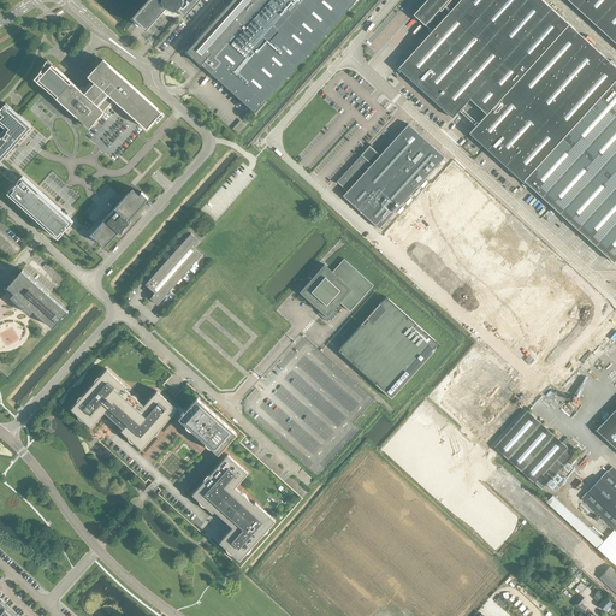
[(148,0),(132,18),(143,27),(147,30),(167,7),(169,9),(171,10),(173,10),(176,10),(178,9),(182,13),(184,17),(199,0),(148,0)]
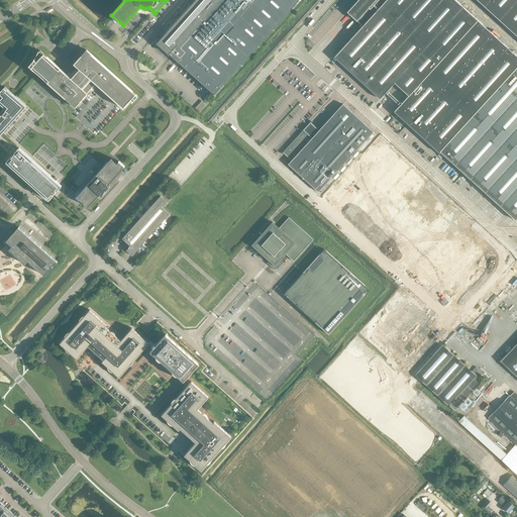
[(195,0),(187,10),(243,62),(299,0),(195,0)]
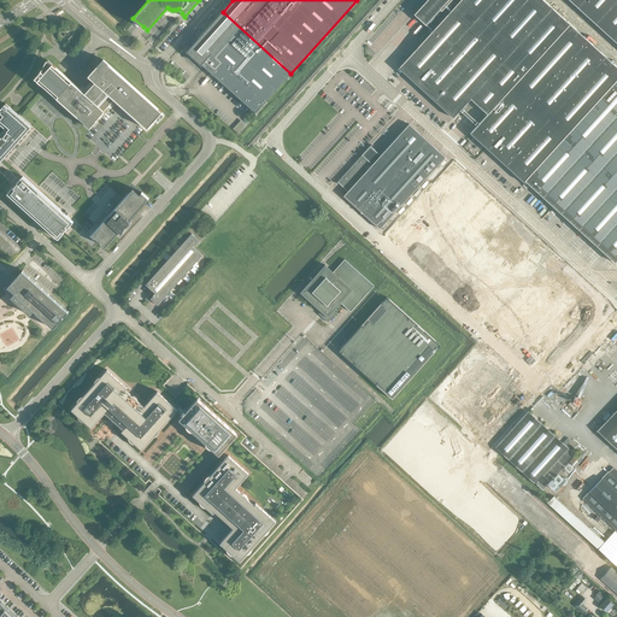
[(433,31),(400,66),(454,117),(470,99),(487,115),(471,131),(615,263),(616,259),(616,68),(542,0),(427,0),(412,16),(412,17),(415,15),(433,31)]
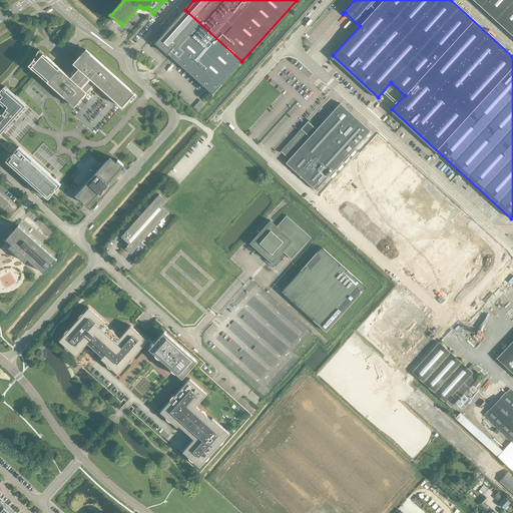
[(512,0),(473,0),(512,36),(512,0)]
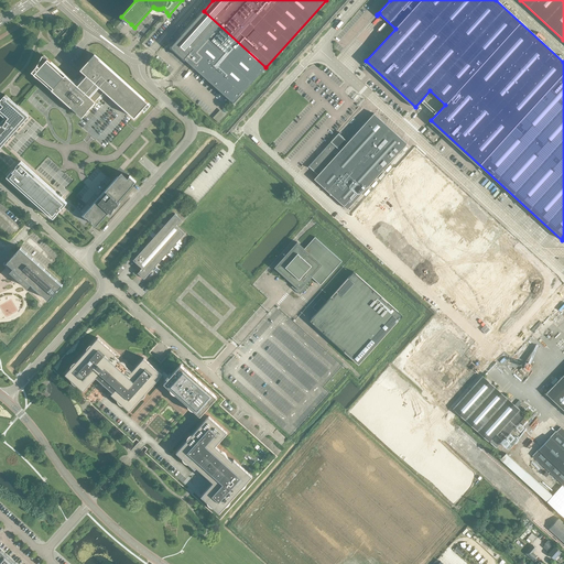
[(204,11),(171,47),(234,104),(266,67),(204,11)]
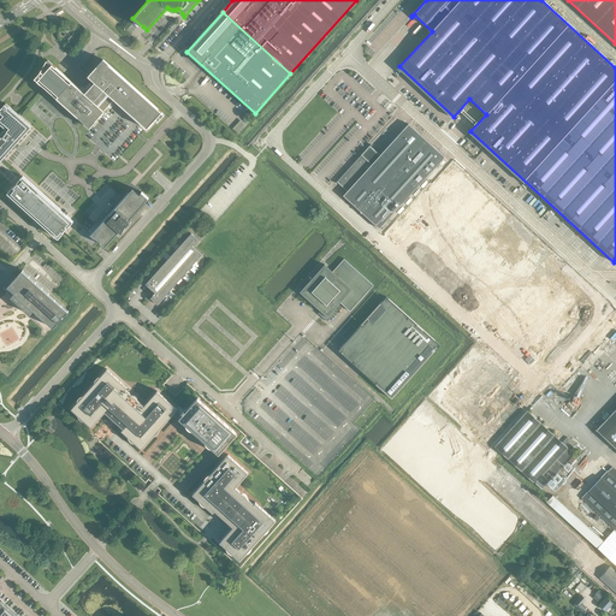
[(163,112),(104,59),(99,64),(88,76),(95,82),(86,94),(57,67),(52,64),(51,66),(47,61),(47,60),(40,73),(35,78),(43,87),(61,104),(81,120),(89,128),(105,111),(108,107),(110,108),(113,106),(111,104),(114,100),(147,129),(155,119),(158,120),(157,122),(158,123),(165,114),(164,114),(161,112),(163,112)]
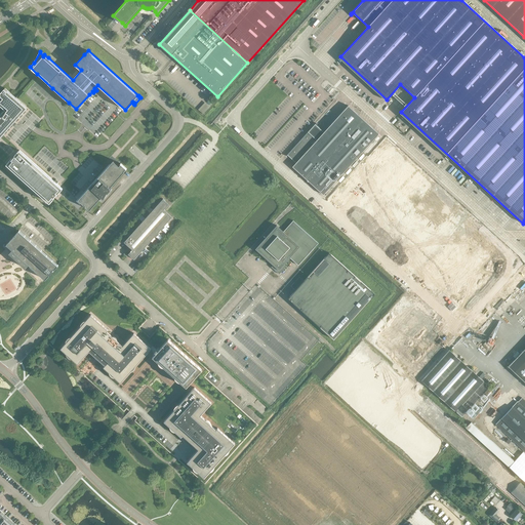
[(89,94),(76,109),(69,103),(52,88),(37,74),(15,97),(21,103),(8,117),(10,119),(7,121),(5,120),(0,125),(0,158),(6,164),(11,159),(12,159),(14,156),(19,150),(54,182),(56,179),(58,182),(59,182),(57,184),(63,189),(57,195),(57,194),(54,197),(54,198),(78,218),(84,212),(88,208),(85,206),(86,205),(85,204),(84,205),(78,200),(93,183),(91,182),(93,178),(95,180),(113,160),(119,166),(121,164),(120,163),(118,162),(131,148),(133,145),(148,129),(136,120),(130,114),(144,101),(140,97),(134,105),(133,104),(134,103),(132,102),(125,110),(97,85),(94,88),(96,90),(93,92),(92,91),(89,94)]
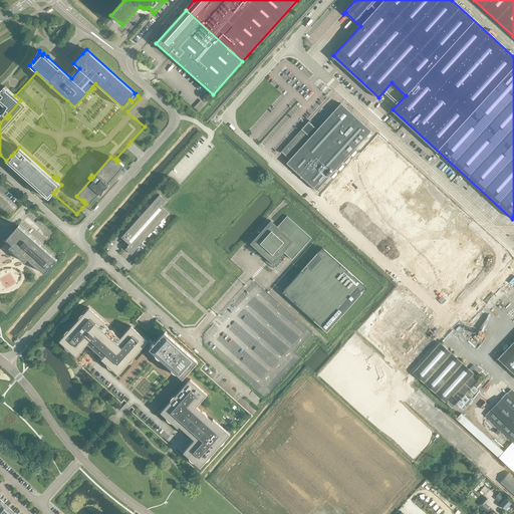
[(0,91),(0,92),(1,93),(1,94),(0,95),(0,102),(5,107),(1,111),(0,111),(0,122),(5,117),(7,118),(10,116),(8,114),(20,100),(15,95),(5,86),(0,91)]
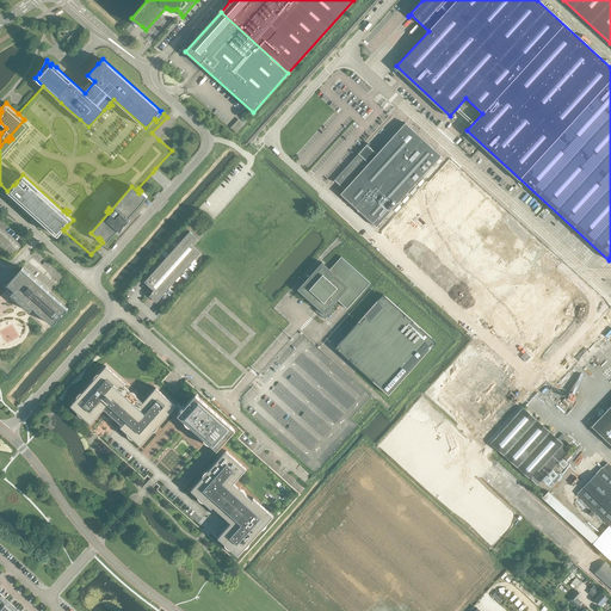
[(440,155),(406,123),(377,154),(368,144),(369,143),(368,143),(333,181),(334,180),(345,190),(340,193),(376,227),(440,155)]
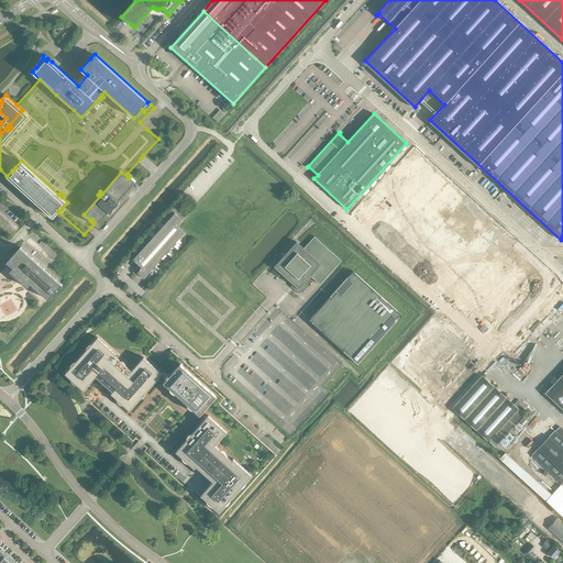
[(478,210),(418,156),(359,222),(418,276),(443,249),(512,310),(537,284),(467,222),(478,210)]
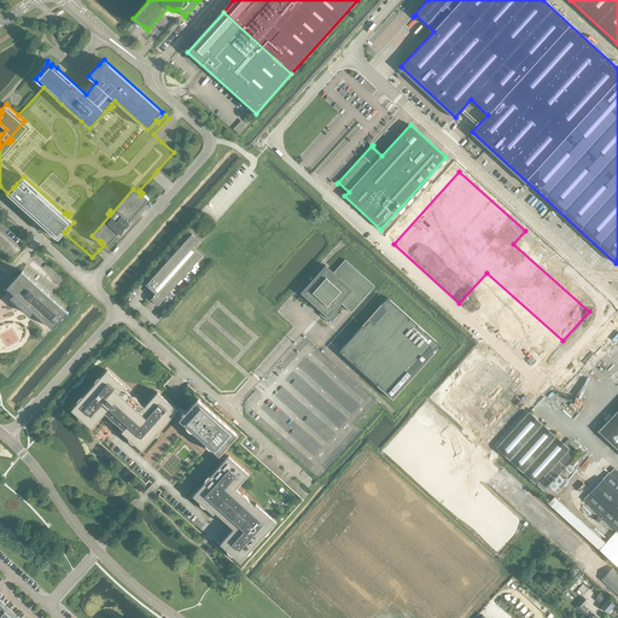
[(64,214),(23,176),(17,184),(15,187),(13,187),(7,193),(58,239),(64,233),(64,232),(68,228),(68,229),(74,222),(68,216),(70,214),(69,214),(66,211),(64,214)]
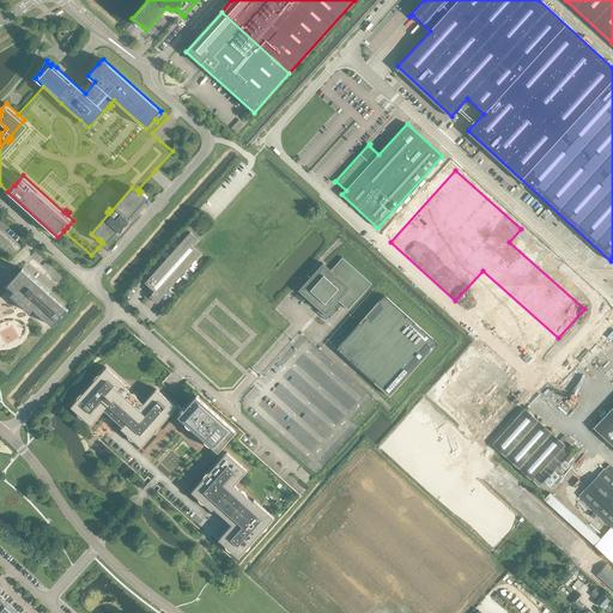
[(132,187),(111,211),(109,208),(107,212),(109,213),(91,234),(98,240),(99,238),(101,240),(99,241),(103,243),(104,246),(119,230),(121,232),(125,225),(126,225),(131,220),(128,219),(146,200),(145,199),(147,198),(149,196),(141,190),(140,190),(141,192),(139,194),(132,187)]
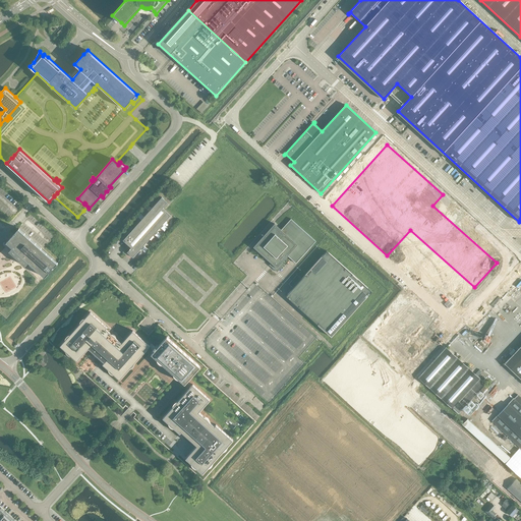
[(127,252),(133,257),(155,234),(154,233),(158,228),(159,229),(171,216),(163,209),(168,203),(162,197),(145,216),(147,217),(141,222),(140,221),(133,229),(134,230),(130,235),(129,234),(123,240),(128,245),(125,250),(127,252)]
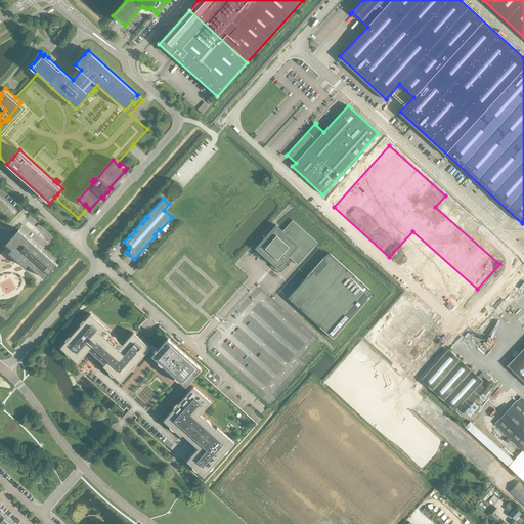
[(255,249),(272,264),(270,266),(278,273),(286,265),(284,264),(290,257),(297,264),(317,243),(293,220),(282,231),(275,225),(255,249)]
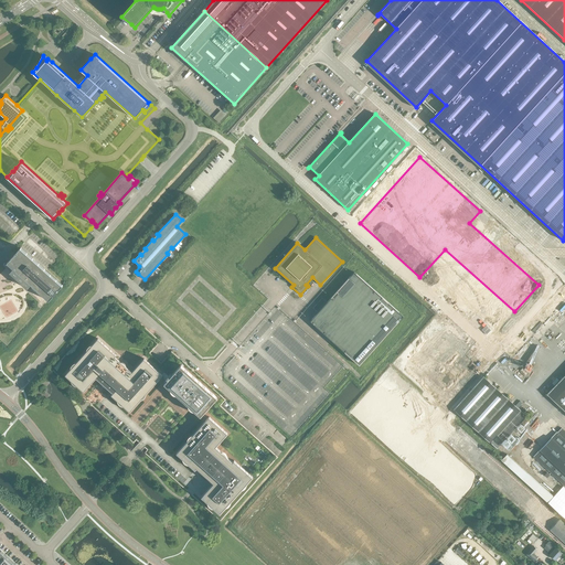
[(63,286),(21,248),(17,253),(18,253),(17,254),(16,253),(7,264),(13,269),(10,273),(28,288),(31,285),(49,301),(57,291),(57,290),(59,289),(59,290),(63,286)]
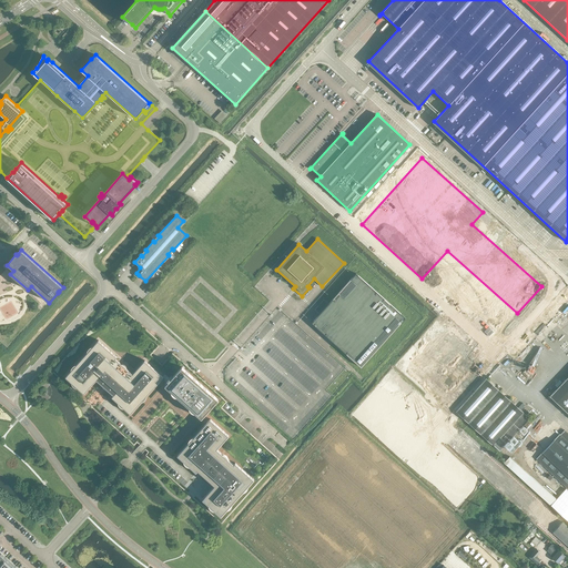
[(356,273),(328,303),(324,298),(315,310),(320,314),(312,323),(362,367),(406,317),(356,273)]
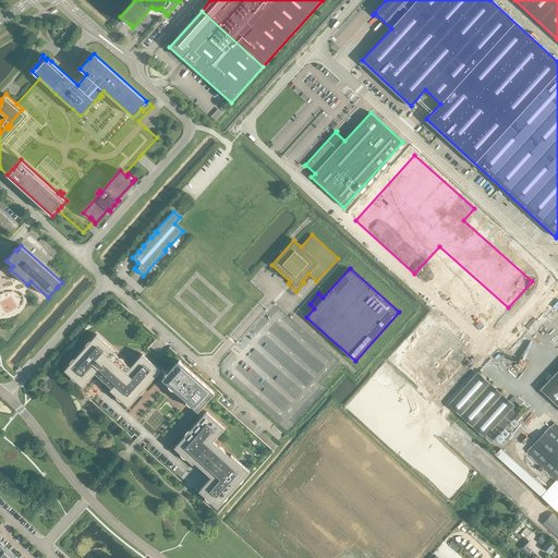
[(51,365),(52,366),(84,396),(82,398),(88,404),(91,401),(113,422),(129,407),(129,405),(128,407),(110,390),(110,389),(112,387),(96,373),(83,387),(64,371),(64,370),(96,335),(97,335),(114,351),(113,353),(130,367),(142,354),(160,370),(160,371),(176,353),(169,347),(159,359),(153,353),(148,349),(158,337),(113,296),(51,365)]
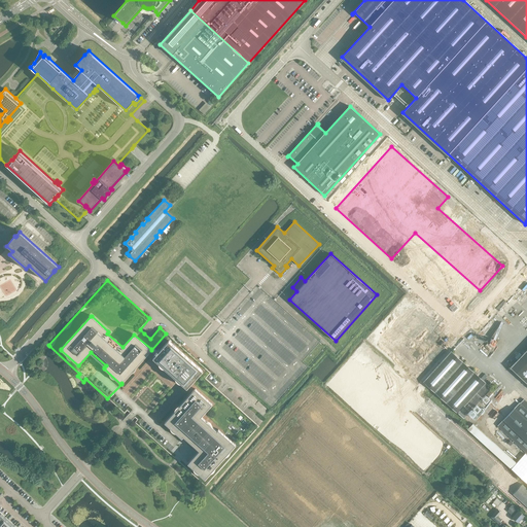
[(413,301),(361,357),(375,369),(379,364),(382,367),(425,320),(421,317),(425,312),(413,301)]
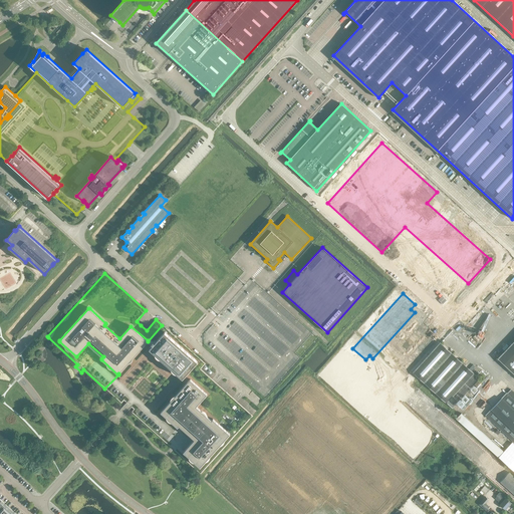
[(118,373),(118,374),(148,341),(148,340),(131,326),(119,338),(104,325),(105,323),(89,308),(88,308),(59,340),(59,341),(76,356),(88,343),(103,356),(101,358),(101,359),(117,374),(118,373)]
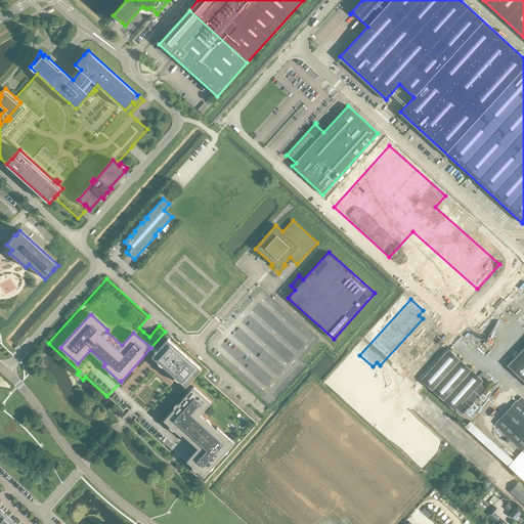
[(121,382),(106,396),(124,411),(127,408),(136,417),(134,420),(175,457),(205,483),(258,424),(241,408),(217,388),(205,377),(210,370),(168,334),(165,332),(150,348),(121,382)]
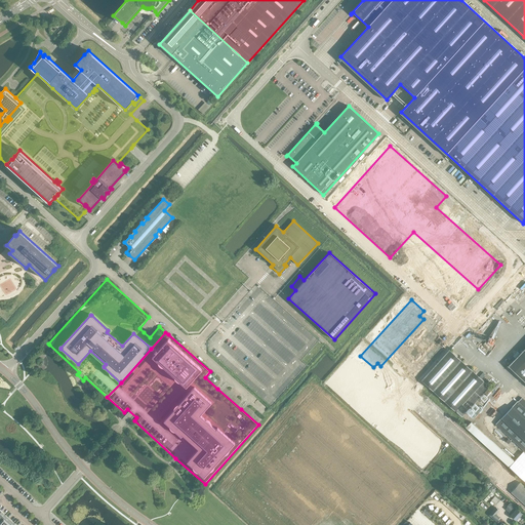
[(524,349),(508,367),(524,382),(524,349)]
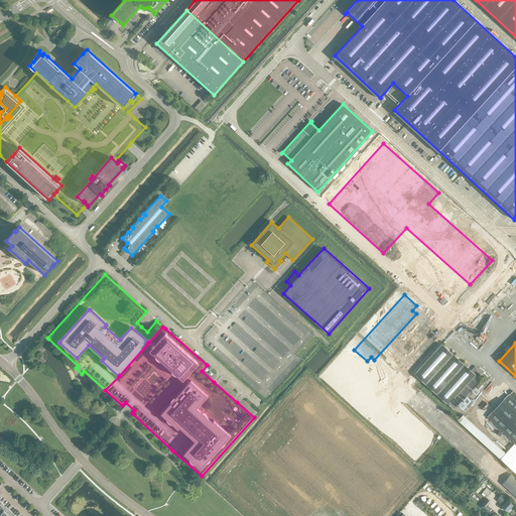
[(440,344),(413,374),(454,410),(481,380),(440,344)]
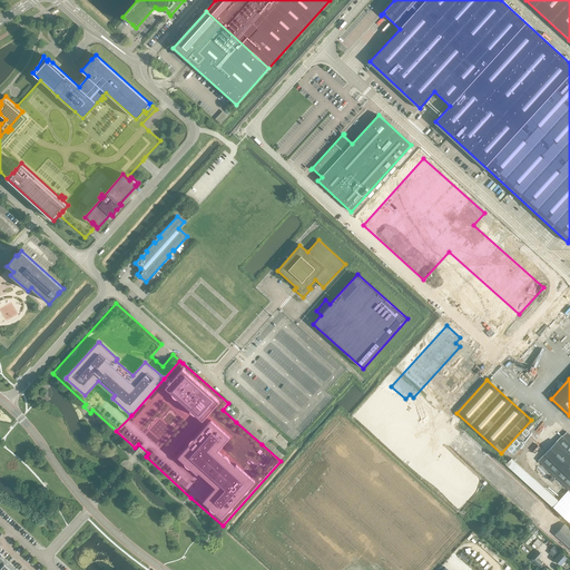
[(569,491),(569,434),(567,432),(562,436),(562,435),(538,461),(569,491)]
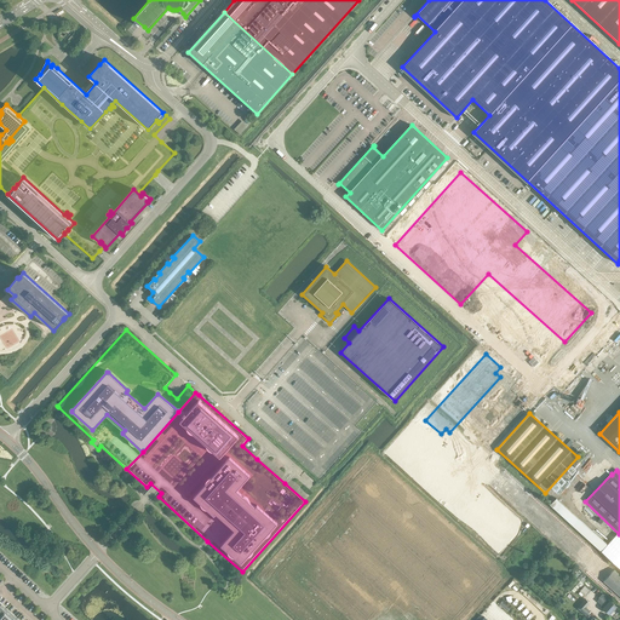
[(601,552),(601,551),(607,557),(606,557),(619,569),(619,557),(612,551),(613,550),(607,544),(607,545),(556,499),(550,505),(601,552)]
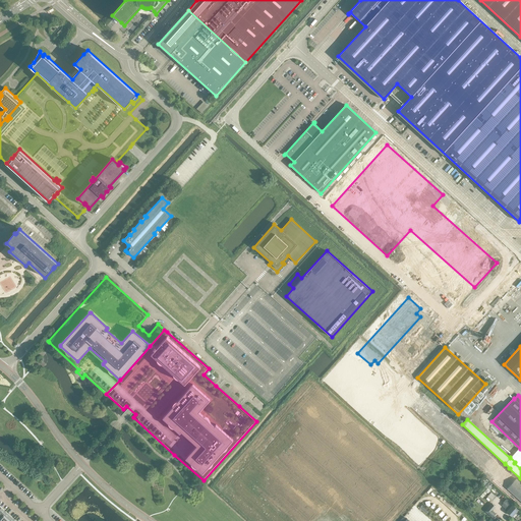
[(484,486),(488,481),(484,477),(479,481),(484,486)]
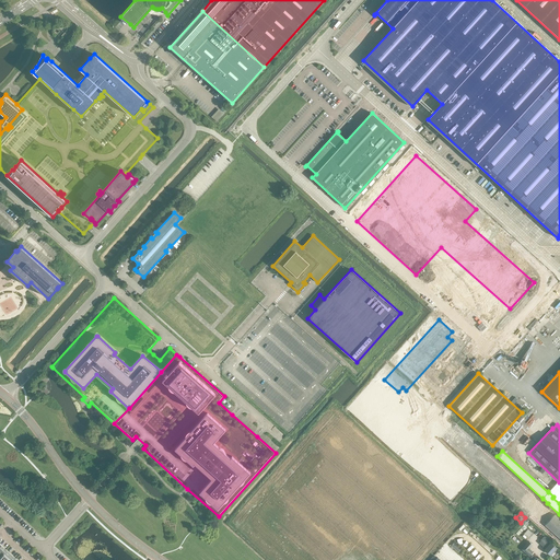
[(559,520),(555,514),(545,525),(559,539),(559,520)]
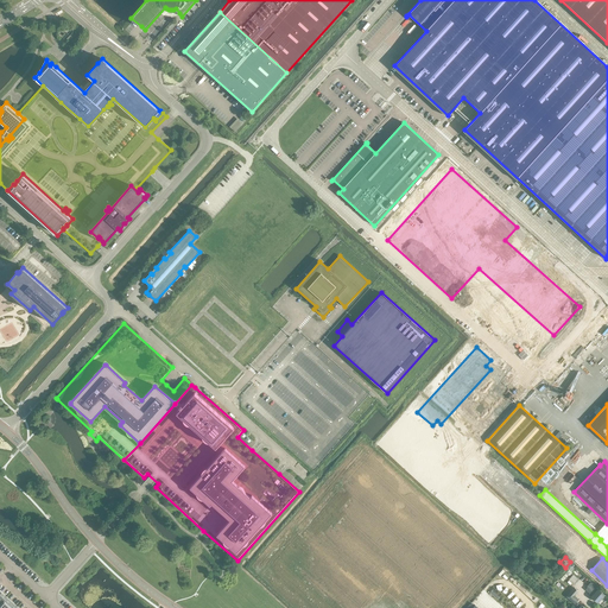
[(563,581),(576,567),(571,562),(558,576),(563,581)]
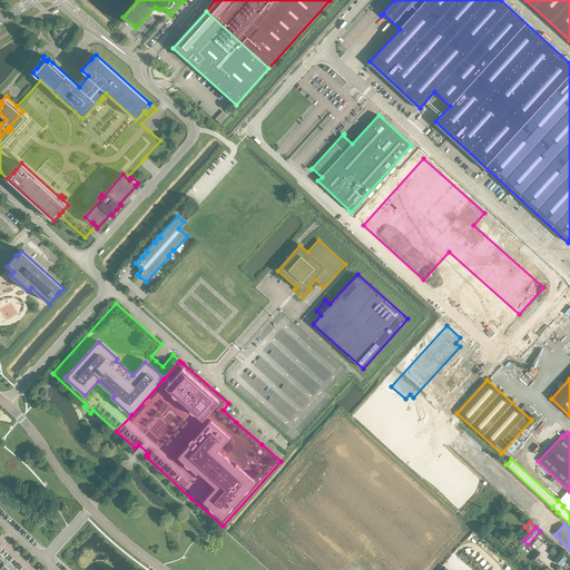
[(561,553),(557,550),(558,549),(552,544),(549,549),(553,553),(552,554),(557,558),(554,560),(560,564),(567,558),(561,552),(561,553)]
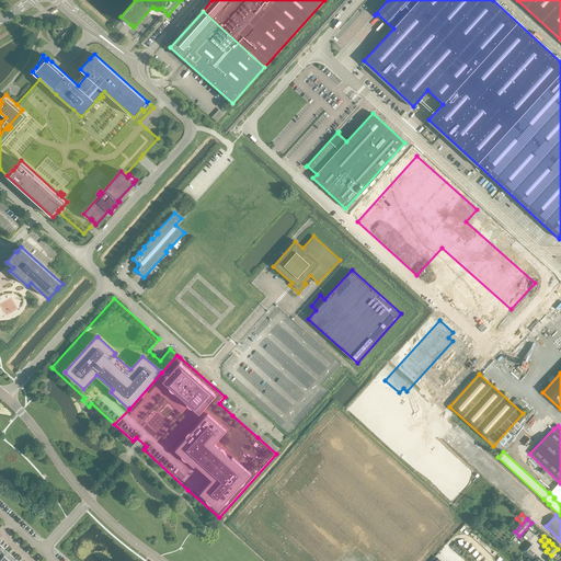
[(531,558),(535,554),(534,554),(535,553),(529,549),(534,546),(530,542),(523,551),(530,558),(531,558)]
